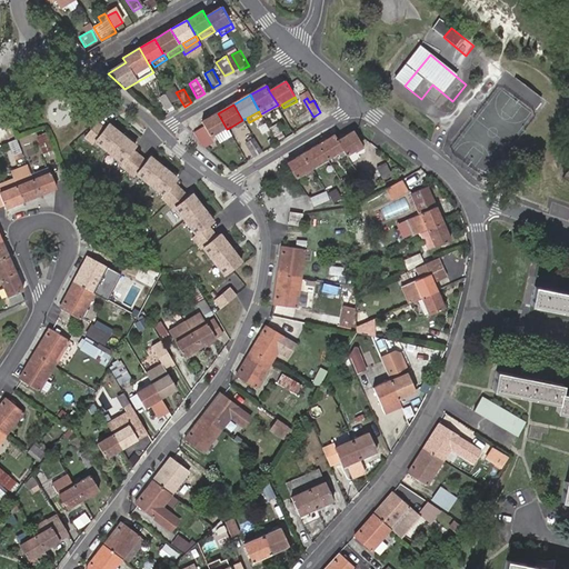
[(211,138),(213,137),(227,129),(218,113),(202,122),(203,126),(211,138)]
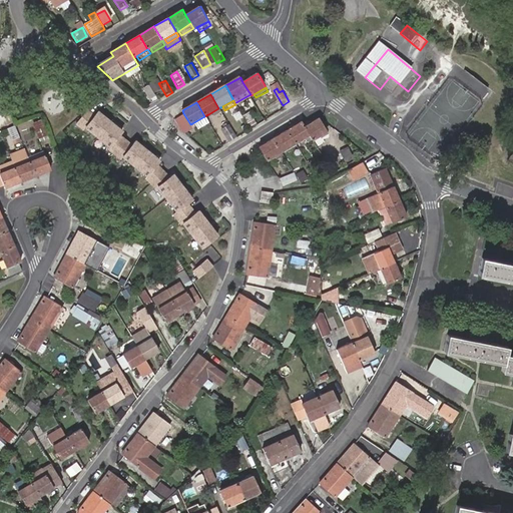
[(218,108),(208,114),(210,117),(220,112),(218,108)]
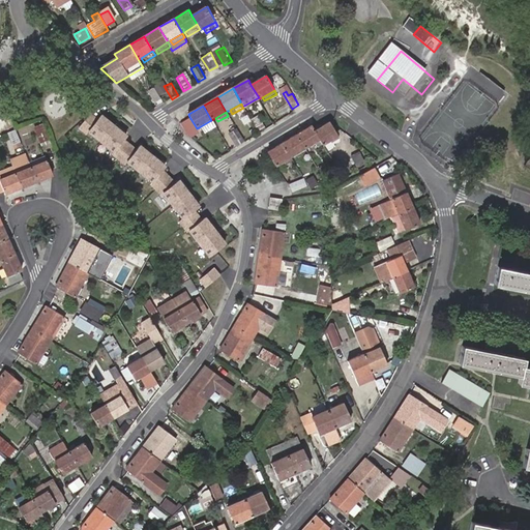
[(136,150),(90,113),(78,127),(113,154),(151,186),(162,195),(208,258),(226,244),(206,218),(202,221),(195,211),(200,208),(179,181),(175,183),(163,171),(166,167),(139,146),(136,150)]
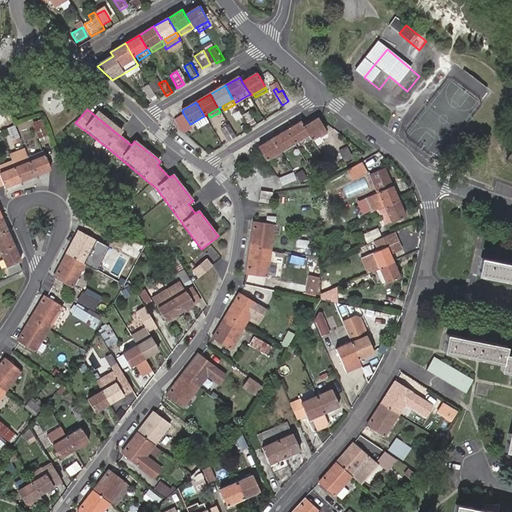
[(243,117),(249,128),(255,125),(249,114),(243,117)]
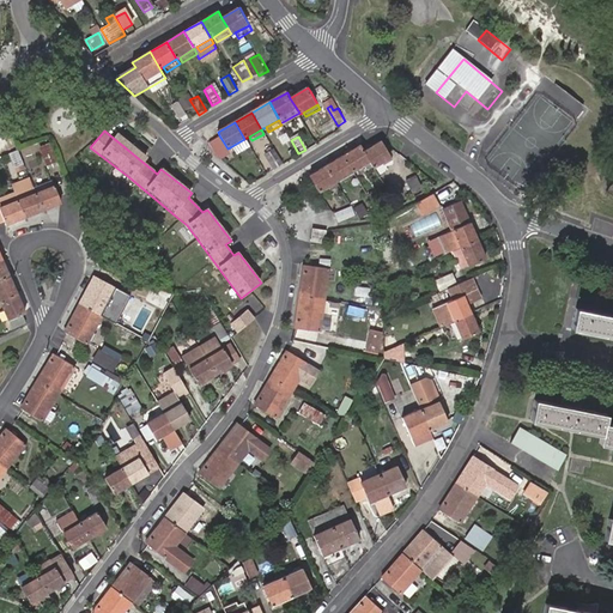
[(210,145),(216,157),(224,152),(216,139),(210,145)]
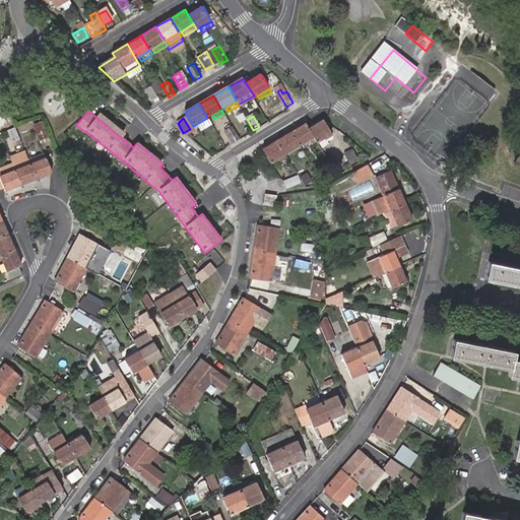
[(197,129),(209,122),(207,118),(195,125),(197,129)]
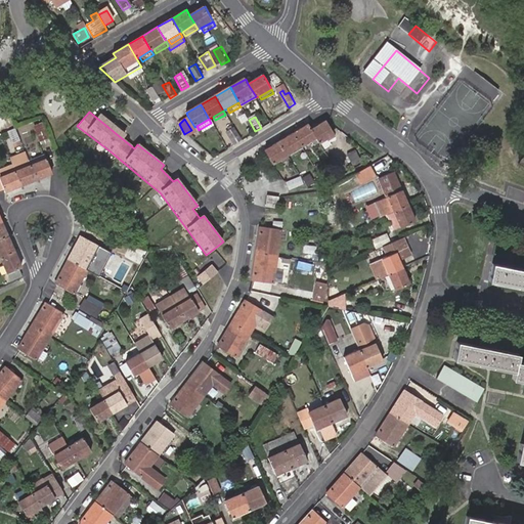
[(328,122),(313,131),(318,139),(320,144),(324,141),(336,135),(328,122)]
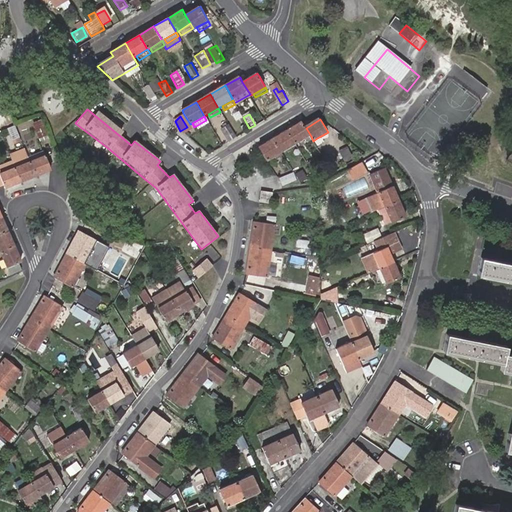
[(40,122),(34,125),(39,138),(46,135),(40,122)]
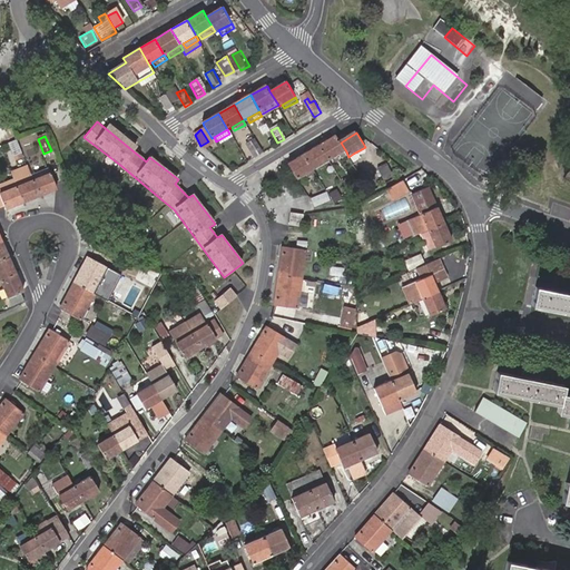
[(337,136),(321,146),(331,161),(333,159),(346,151),(341,143),(337,136)]
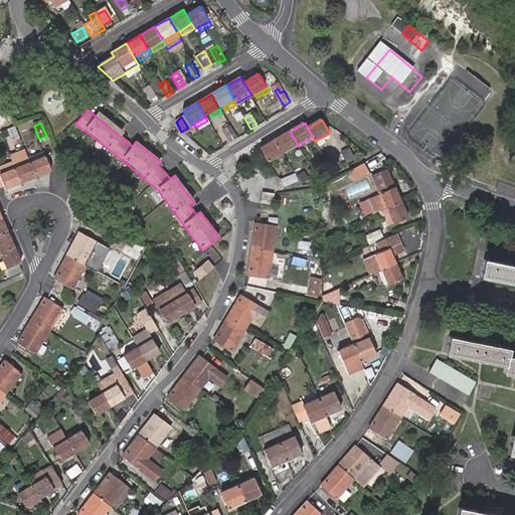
[(229,143),(236,139),(230,127),(223,132),(229,143)]
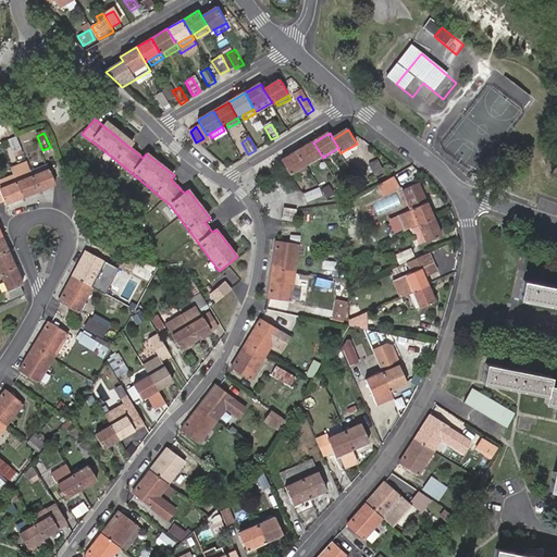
[(17,139),(10,143),(17,162),(25,159),(17,139)]
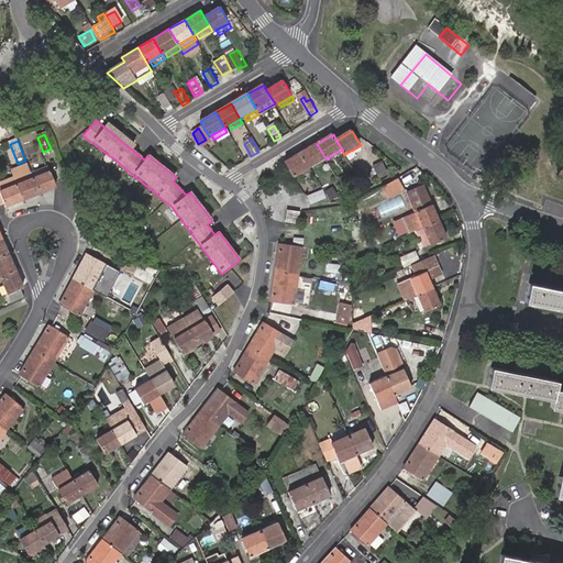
[(317,144),(301,153),(310,168),(313,167),(327,159),(317,144)]
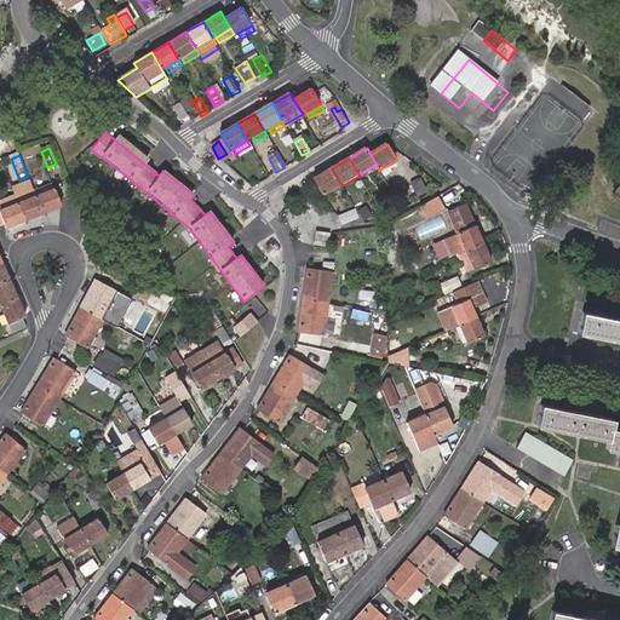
[(397,160),(384,167),(386,172),(400,164),(397,160)]
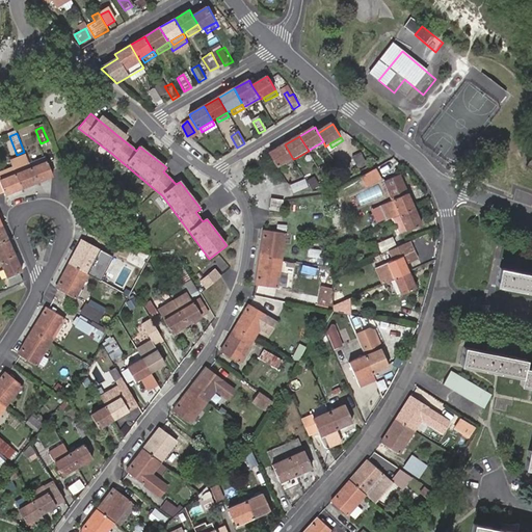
[(323,141),(311,149),(313,153),(325,147),(323,141)]
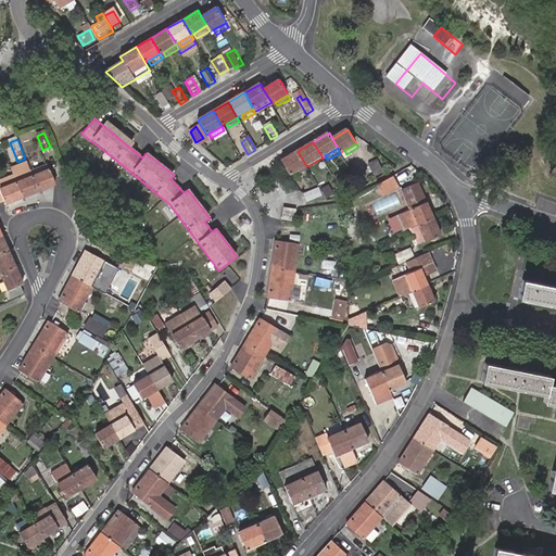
[(282,161),(291,175),(293,174),(306,166),(298,151),(282,161)]
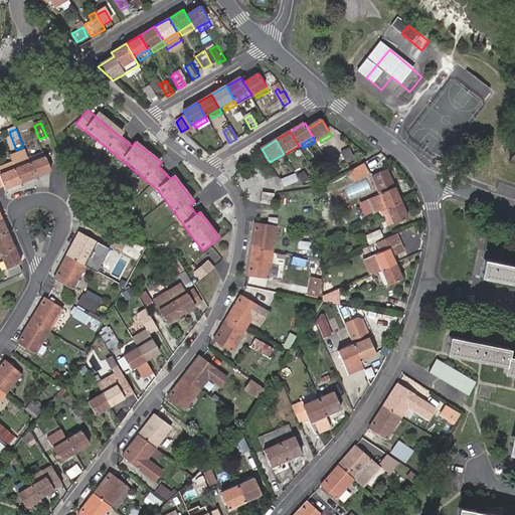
[(299,146),(287,153),(289,156),(301,149),(299,146)]
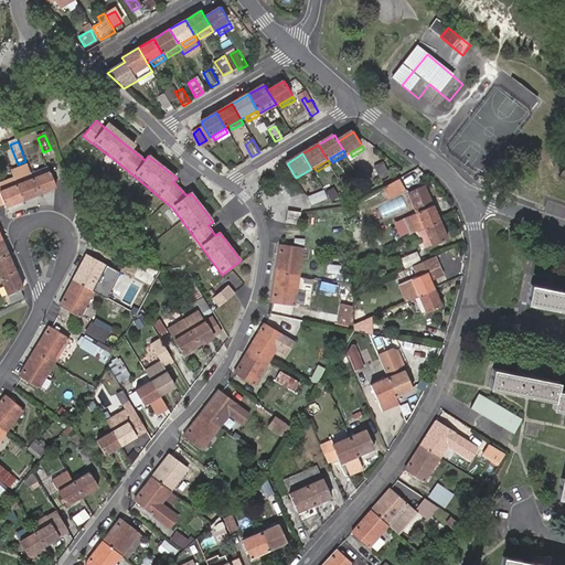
[(14,179),(17,185),(34,178),(29,166),(11,172),(14,179)]
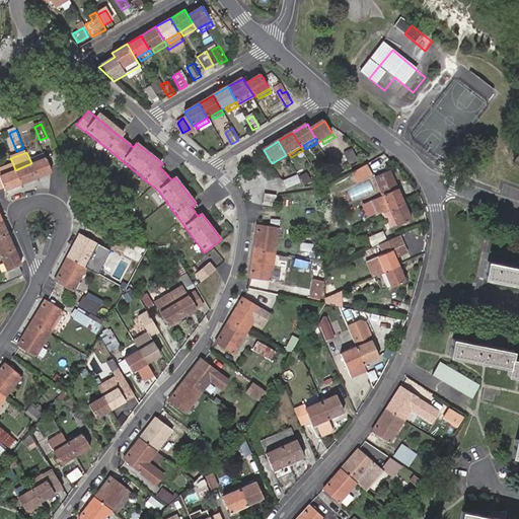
[(346,156),(350,168),(357,165),(352,153),(346,156)]
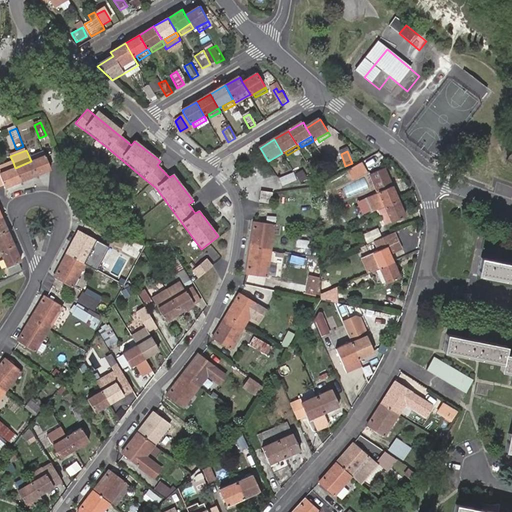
[(272,164),(284,157),(282,153),(270,160),(272,164)]
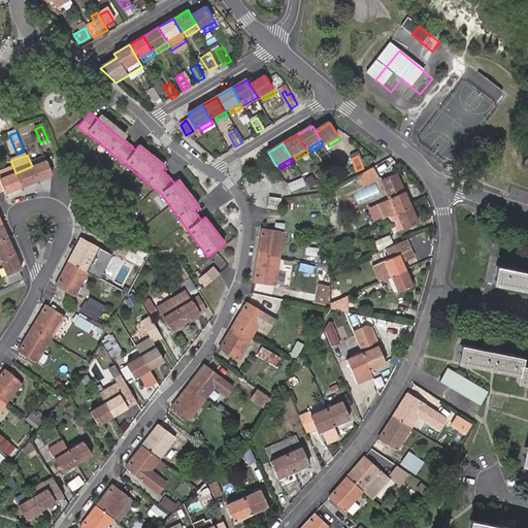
[(54,175),(53,173),(47,160),(32,166),(38,182),(54,175)]
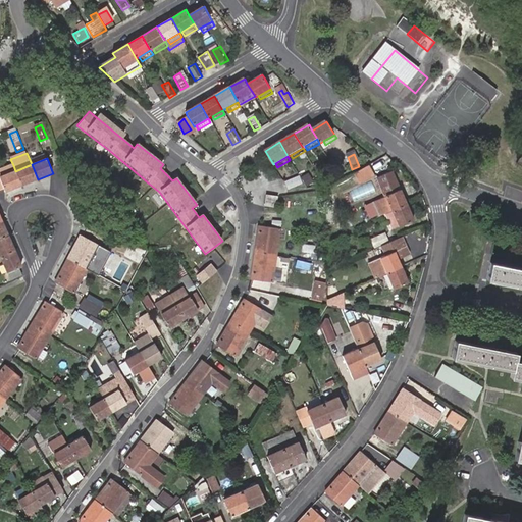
[(21,187),(38,179),(32,164),(15,171),(21,187)]
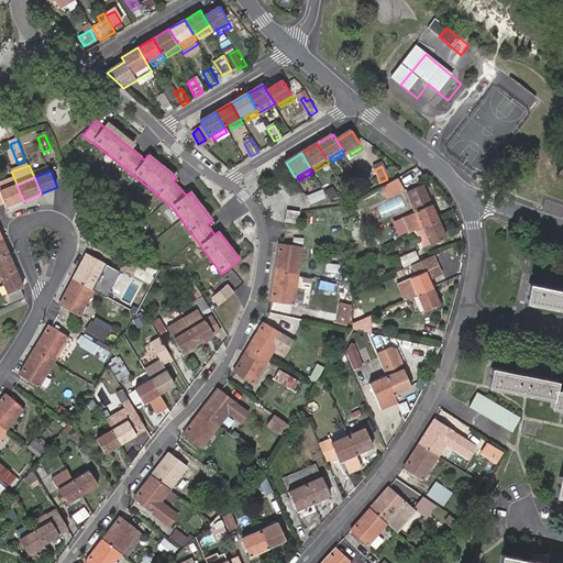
[(0,191),(6,205),(7,208),(23,201),(17,185),(14,178),(0,184),(0,189),(1,191),(0,191)]
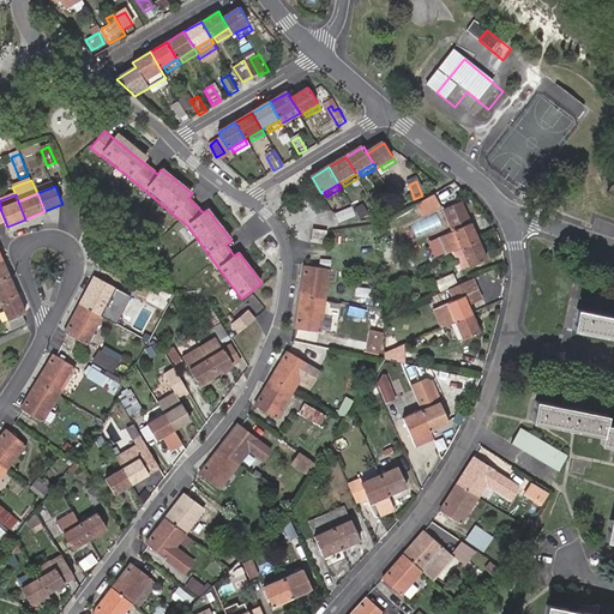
[(369,198),(377,209),(383,205),(377,194),(369,198)]
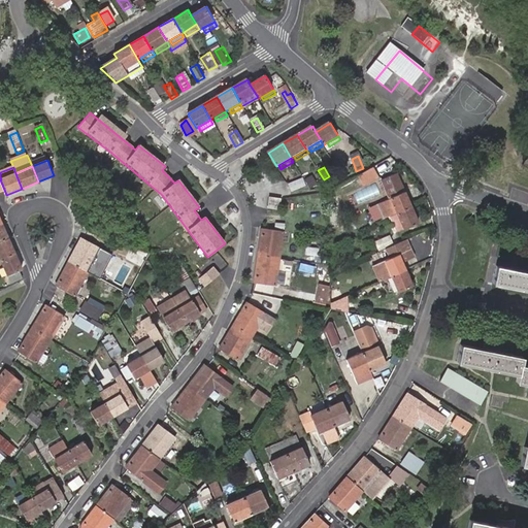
[(378,169),(357,180),(360,187),(382,175),(378,169)]
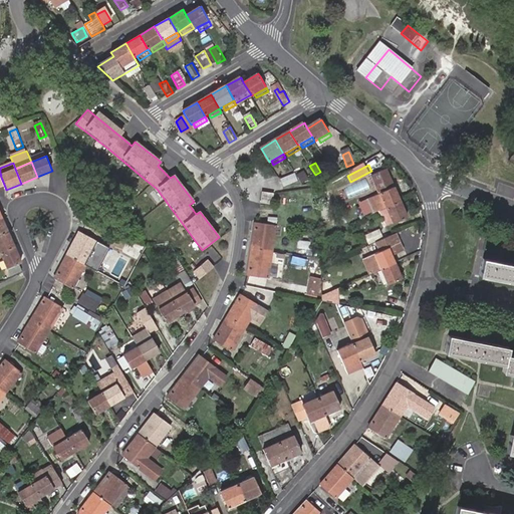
[(375,213),(387,209),(403,202),(388,169),(374,174),(382,193),(369,198),(375,213)]
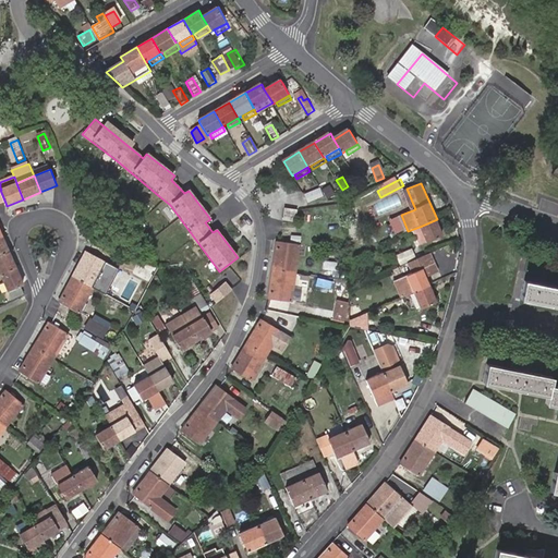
[(320,191),(327,201),(334,199),(327,187),(320,191)]
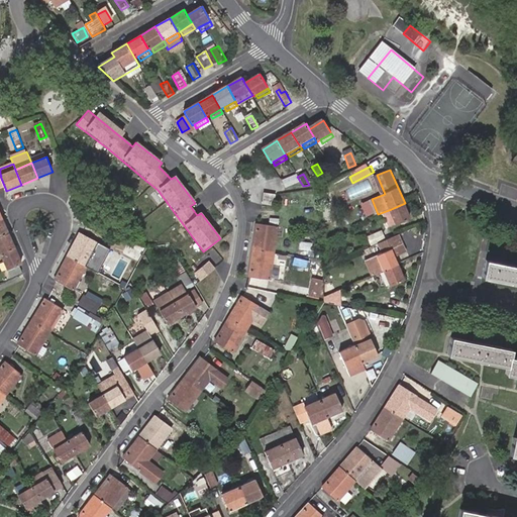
[(279,178),(286,189),(297,182),(293,176),(287,180),(284,175),(279,178)]
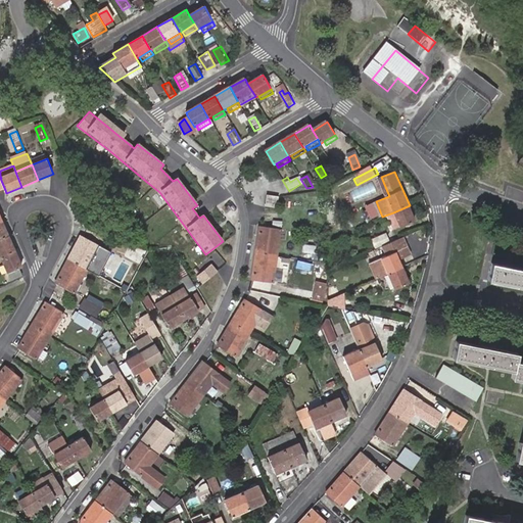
[(375,181),(350,190),(354,203),(379,194),(375,181)]
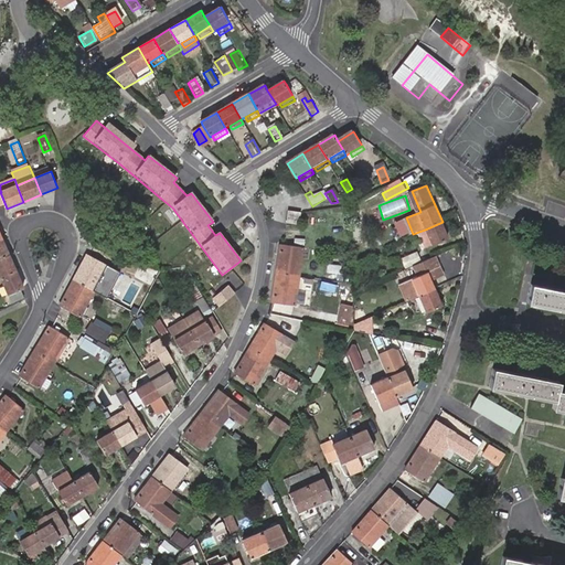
[(289,211),(288,223),(299,224),(301,212),(289,211)]
